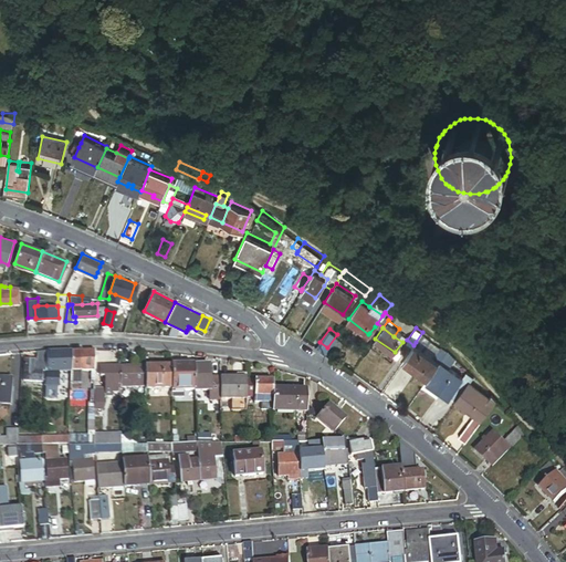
[(446,350),(423,332),(422,332),(416,342),(440,358),(446,350)]
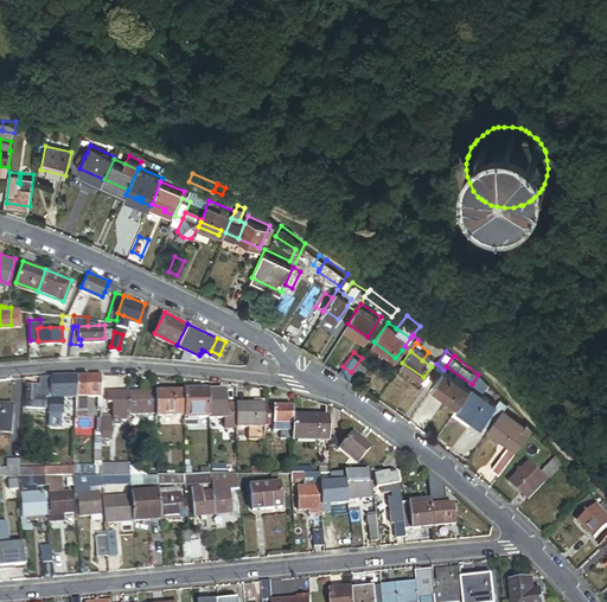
[(351,372),(350,375),(360,382),(372,364),(363,357),(362,358),(351,372)]
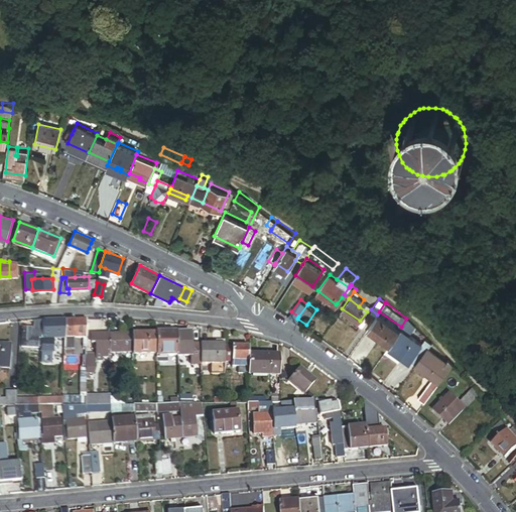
[(401,327),(379,311),(377,314),(369,325),(391,341),(401,327)]
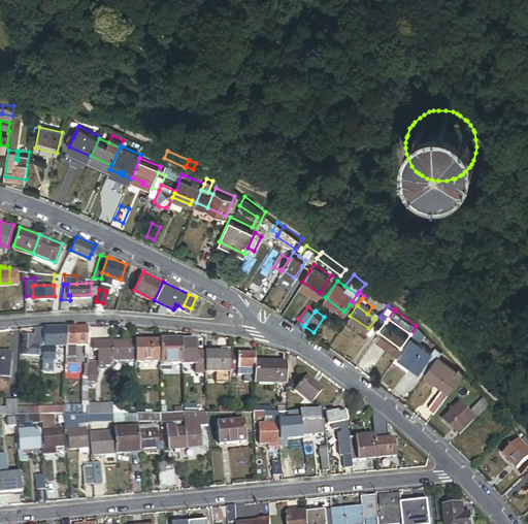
[(66,341),(66,323),(42,324),(42,340),(55,341),(66,341)]
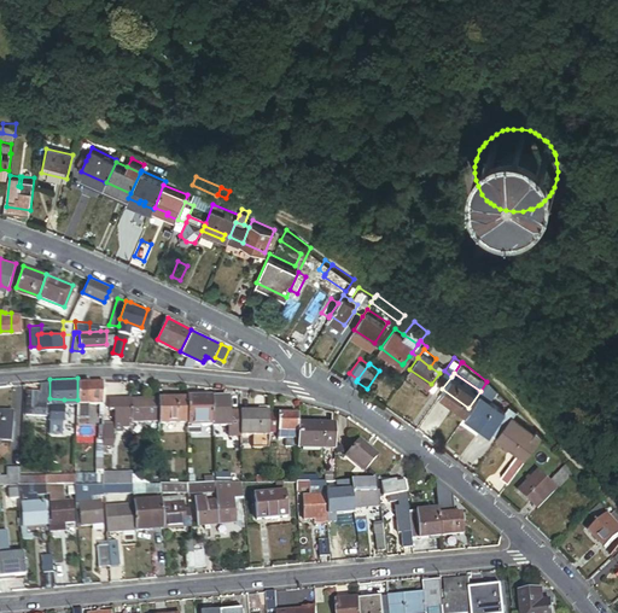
[(103,400),(104,400),(104,378),(77,378),(77,400),(100,400),(103,400)]
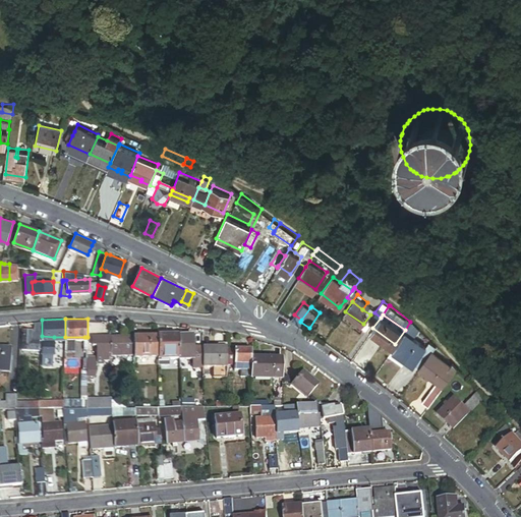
[(42,336),(42,320),(37,320),(37,331),(32,330),(32,328),(23,328),(22,347),(41,348),(42,336)]
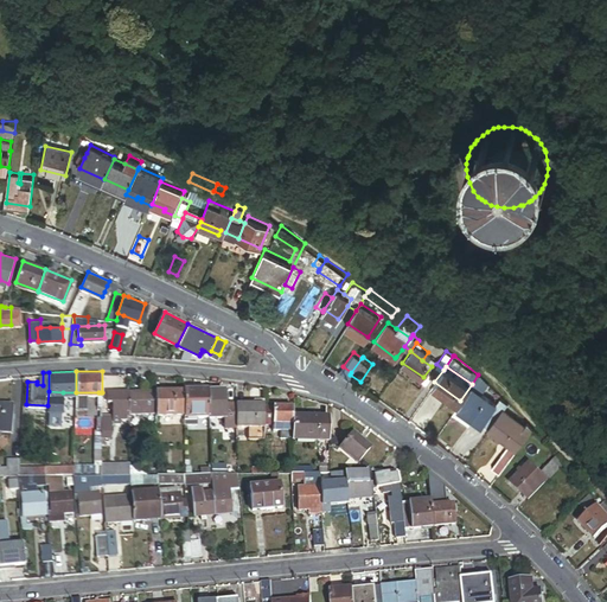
[(504,405),(502,396),(498,401),(487,394),(473,384),(453,411),(470,423),(474,416),(490,427),(504,405)]
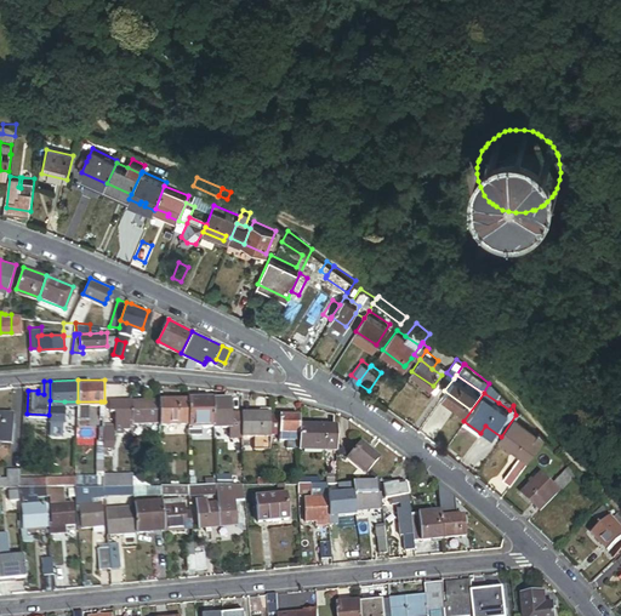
[(188,395),(159,397),(159,420),(159,422),(188,422),(188,395)]
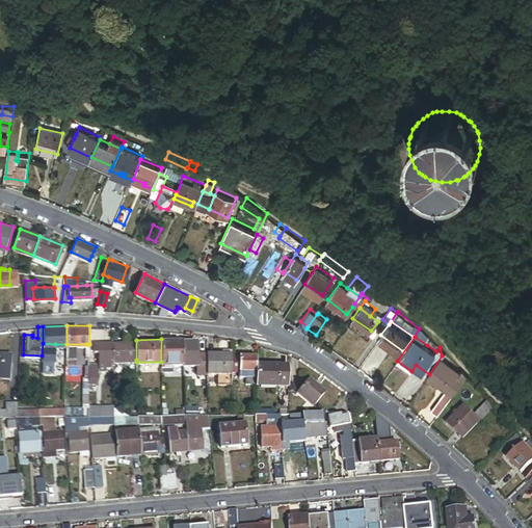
[(174,339),(161,339),(161,362),(173,361),(182,361),(182,339),(177,339),(177,343),(174,343),(174,339)]
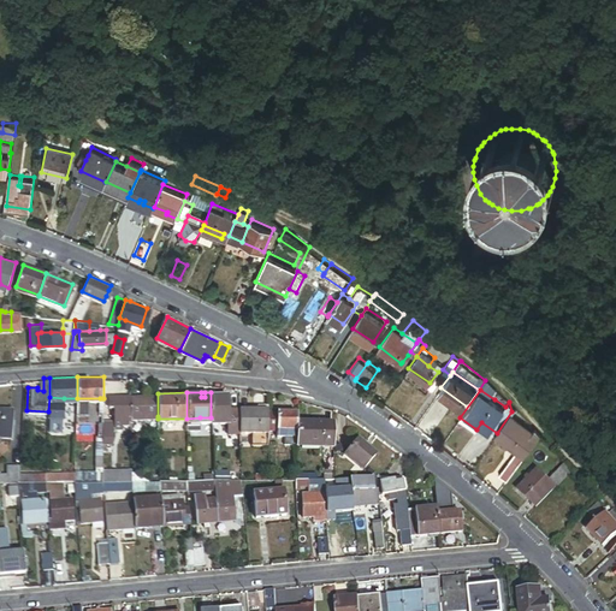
[(227,392),(211,392),(211,417),(211,421),(226,421),(232,420),(231,407),(227,407),(227,392)]
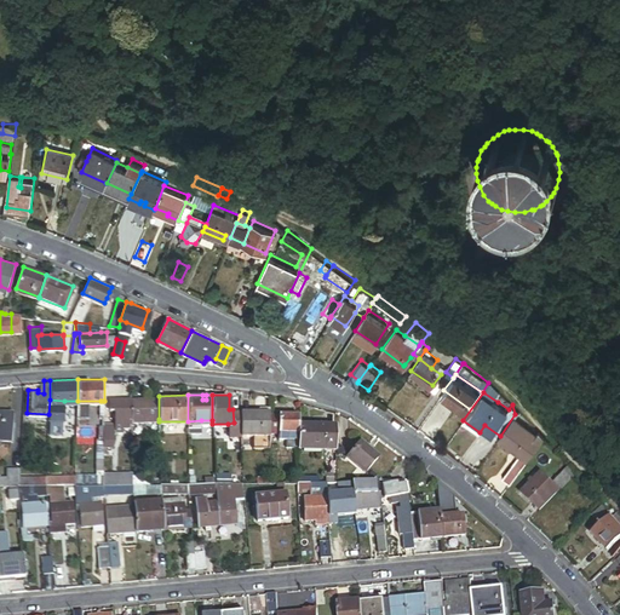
[(131,420),(131,396),(120,397),(121,418),(121,420),(131,420)]
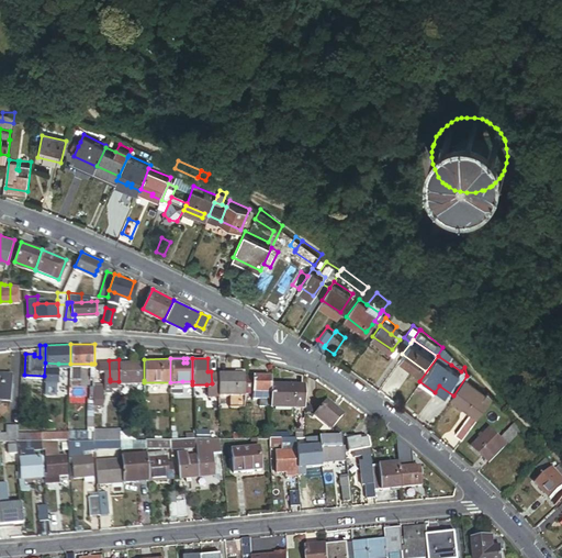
[(144,359),(119,359),(119,381),(144,380),(144,359)]
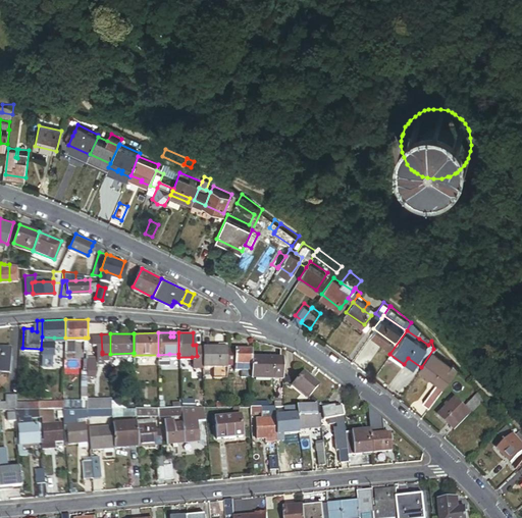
[(102,352),(101,334),(93,334),(93,344),(97,344),(98,352),(102,352)]
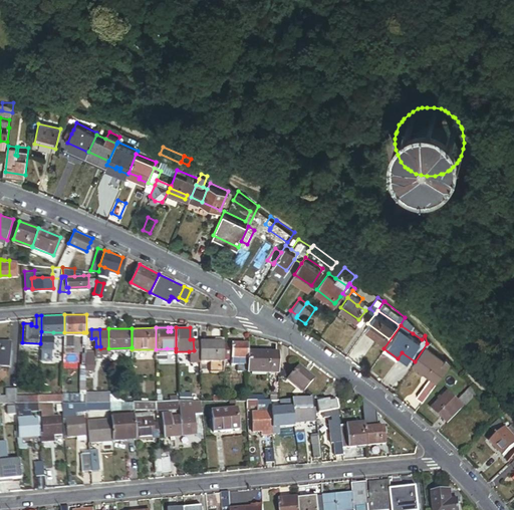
[(52,353),(52,336),(53,332),(41,331),(40,343),(40,353),(52,353)]
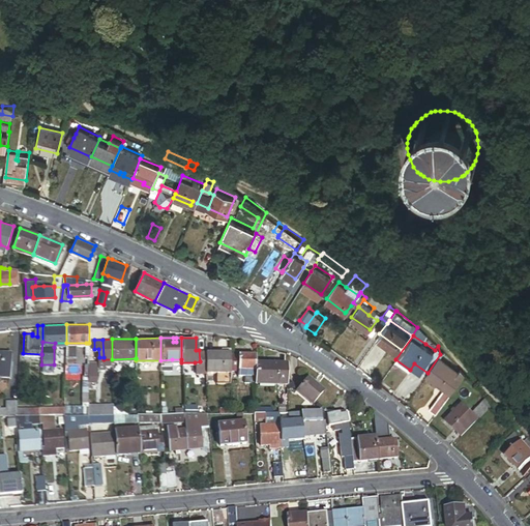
[(13,350),(0,349),(0,375),(12,375),(13,350)]
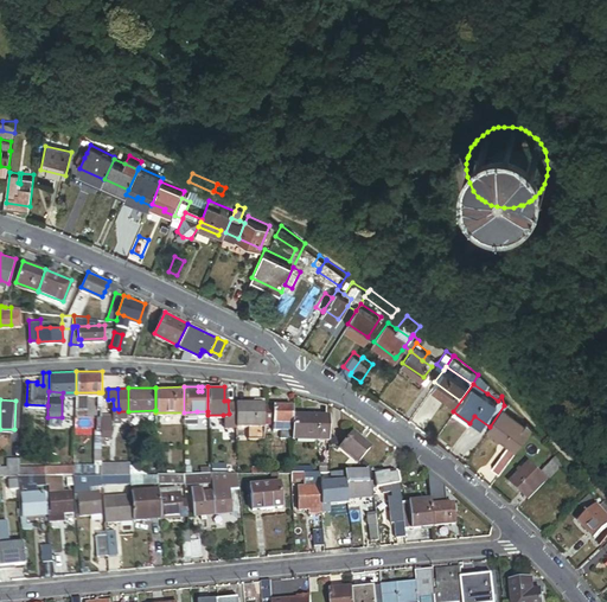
[(263,399),(236,401),(236,424),(236,426),(264,424),(264,422),(263,403),(263,399)]
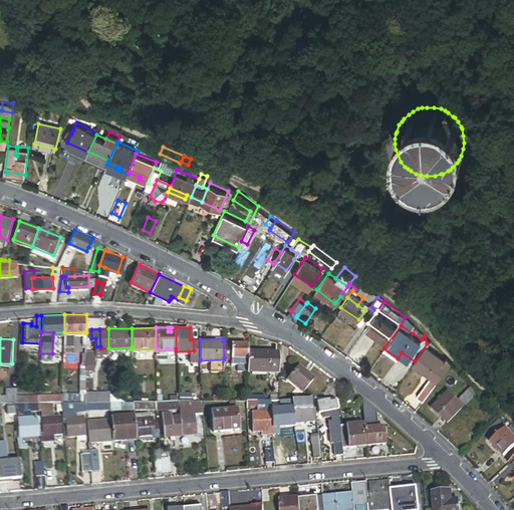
[(200,339),(193,339),(194,350),(189,351),(189,359),(200,359),(200,339)]
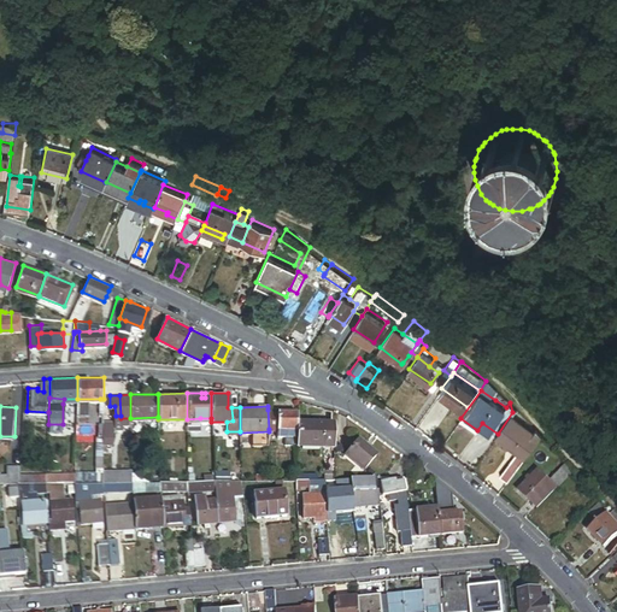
[(278,410),(268,410),(269,429),(278,429),(278,428),(278,410)]
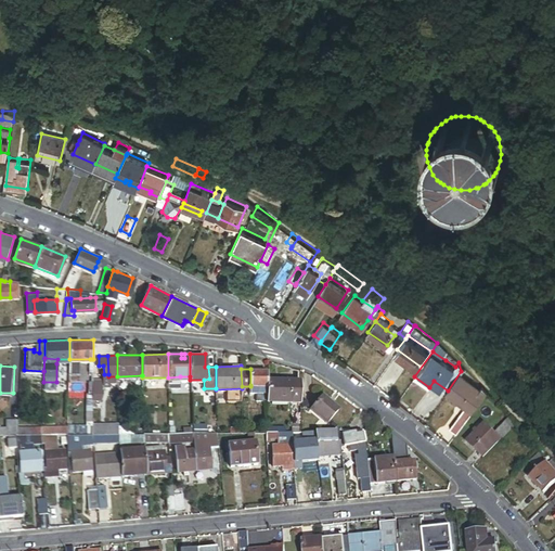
[(268,369),(250,369),(250,385),(268,385),(268,380),(268,377),(268,369)]
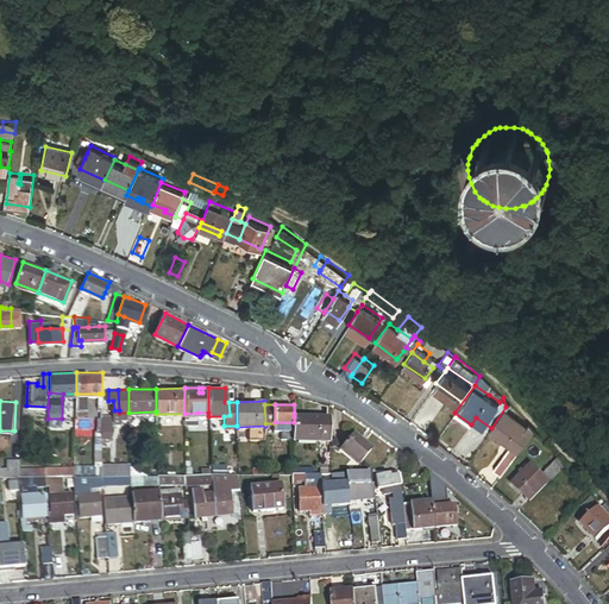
[(527,422),(506,407),(491,428),(513,445),(519,448),(527,422)]
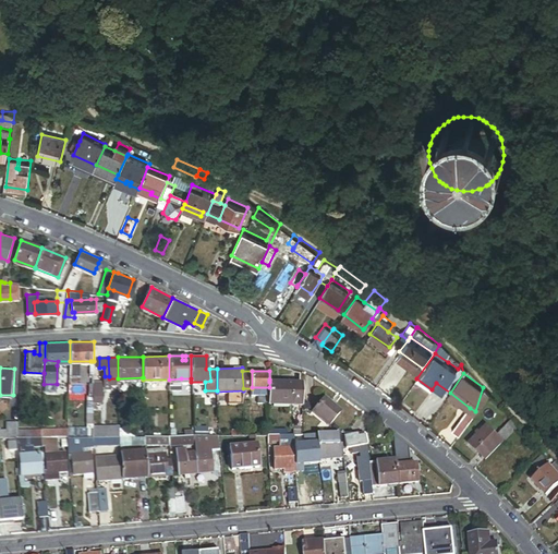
[(119,383),(118,378),(109,378),(109,376),(105,376),(104,380),(93,380),(93,383),(93,394),(93,400),(96,400),(100,400),(100,395),(104,395),(104,387),(110,387),(110,383),(119,383)]
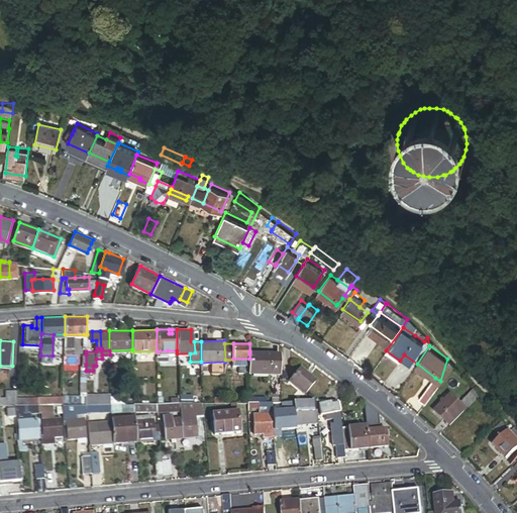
[(249,365),(249,371),(248,373),(280,374),(280,352),(259,352),(259,354),(249,353),(249,358),(249,365)]
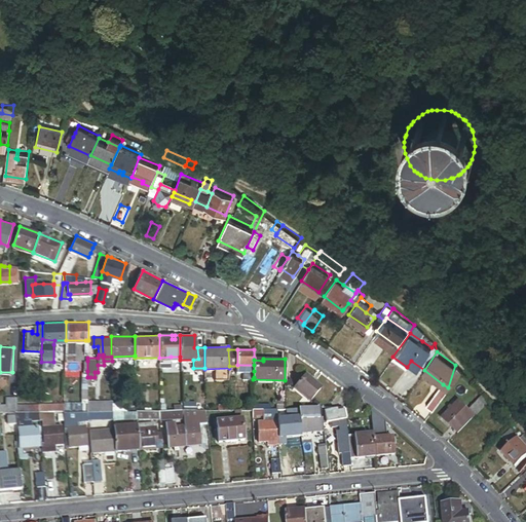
[(304,372),(294,384),(310,398),(321,385),(304,372)]
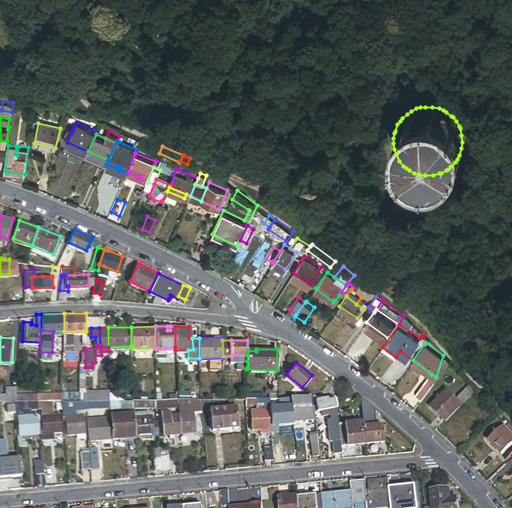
[(431,374),(425,382),(430,386),(436,377),(431,374)]
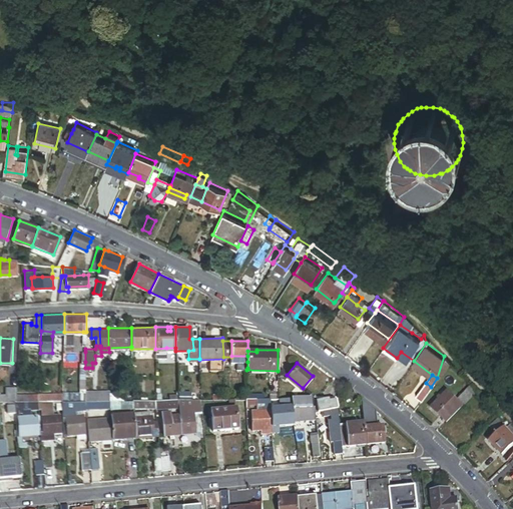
[(423,397),(431,387),(426,383),(418,393),(423,397)]
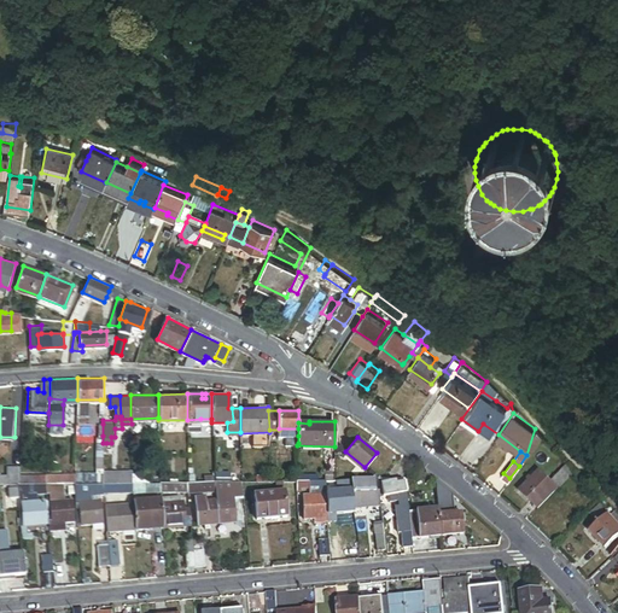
[(576,468),(569,461),(551,478),(558,485),(576,468)]
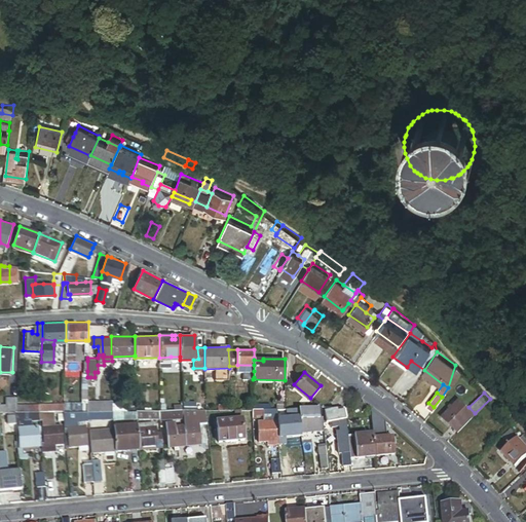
[(0,410),(7,410),(15,410),(15,396),(5,396),(5,404),(0,403),(0,410)]
